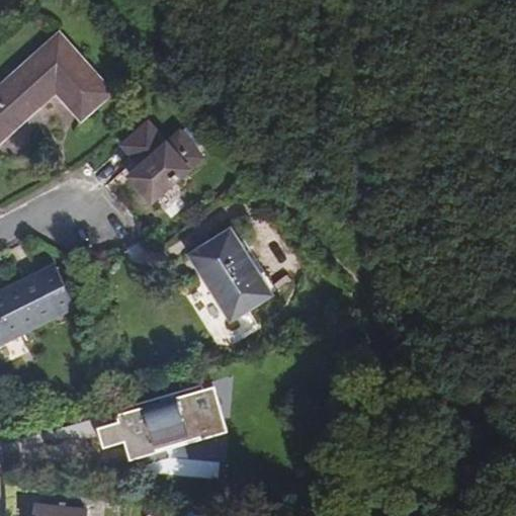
[(0,142),(55,91),(81,121),(108,96),(57,39),(0,89),(0,142)]
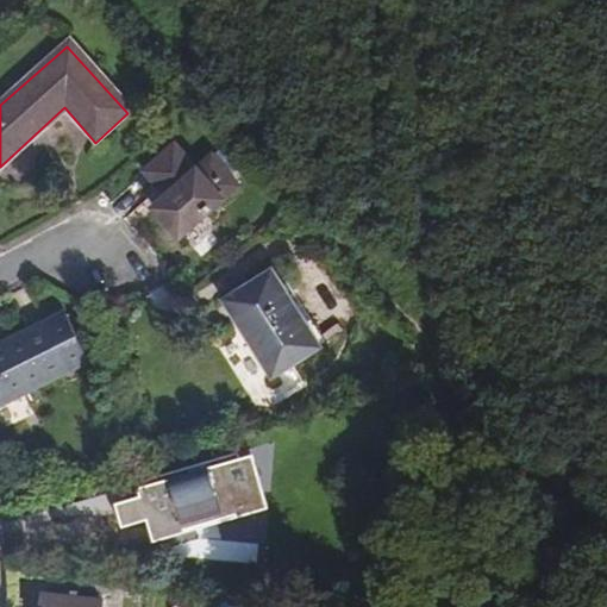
[(151,212),(177,241),(236,186),(210,157),(195,170),(173,146),(144,173),(166,198),(151,212)]
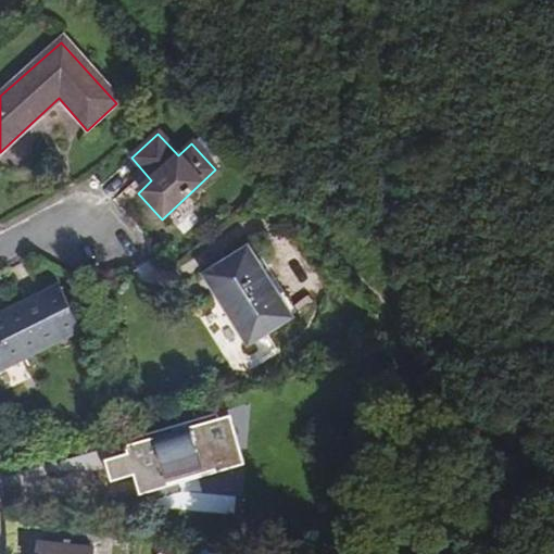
[(201,275),(246,347),(292,319),(247,248),(201,275)]
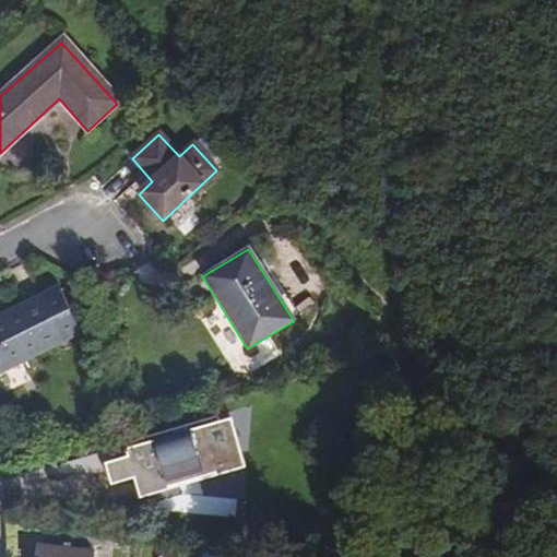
[(0,363),(72,329),(57,291),(0,316),(0,363)]
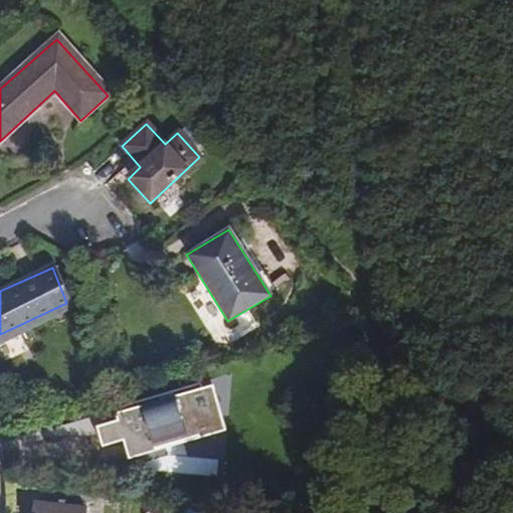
[(114,409),(128,460),(153,452),(150,439),(207,421),(196,384),(114,409)]
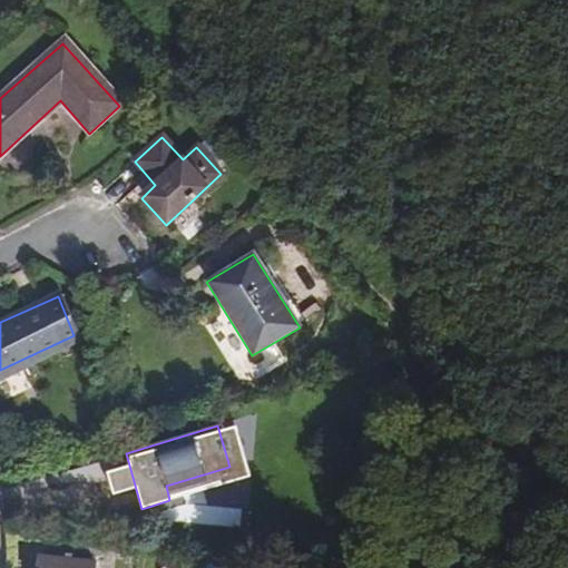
[(8,444),(15,464),(25,461),(18,441),(8,444)]
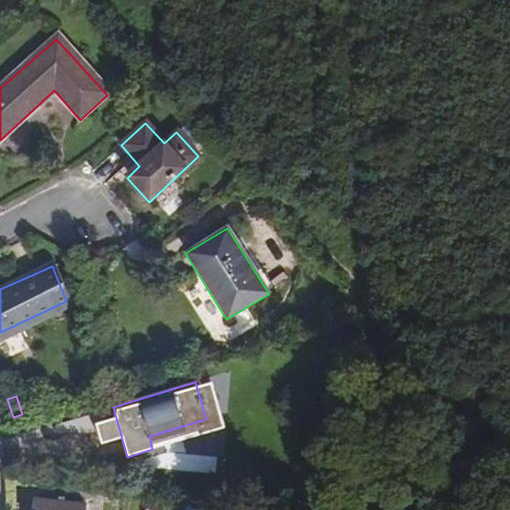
[(40,501),(38,509),(86,509),(86,507),(40,501)]
